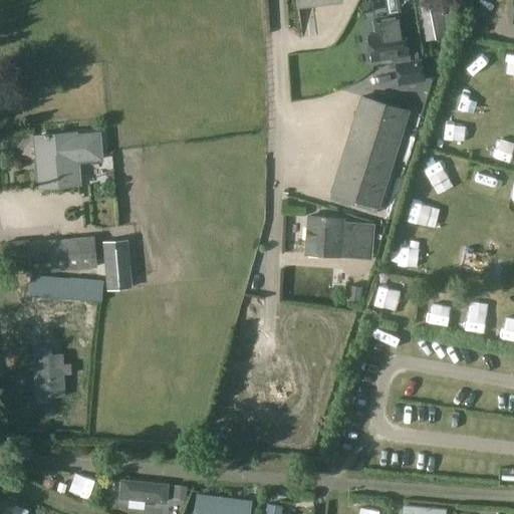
[(454,12),(442,15),(439,0),(414,0),(423,41),(446,36),(446,33),(451,32),(454,12)]
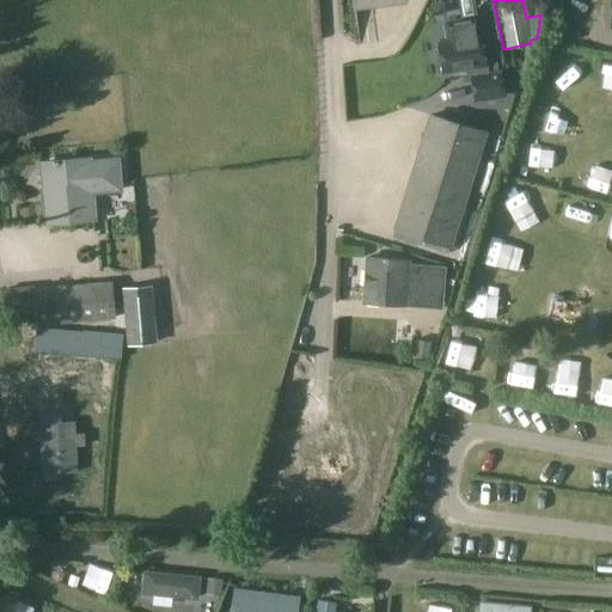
[(404,17),(402,4),(349,12),(352,25),(404,17)]
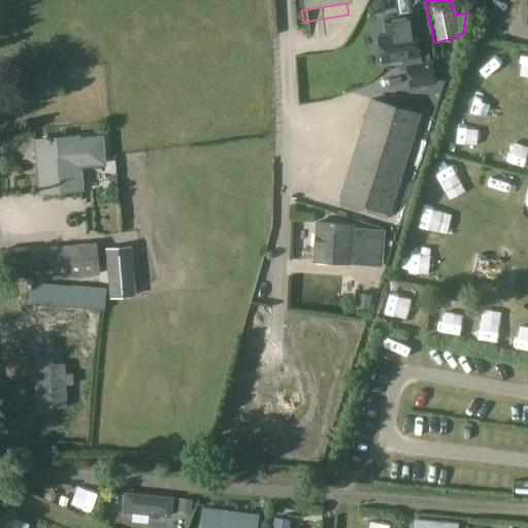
[(378,43),(375,46),(377,55),(381,57),(382,63),(405,59),(409,88),(434,84),(431,63),(420,65),(413,22),(411,14),(383,19),(386,36),(377,37),(378,43)]
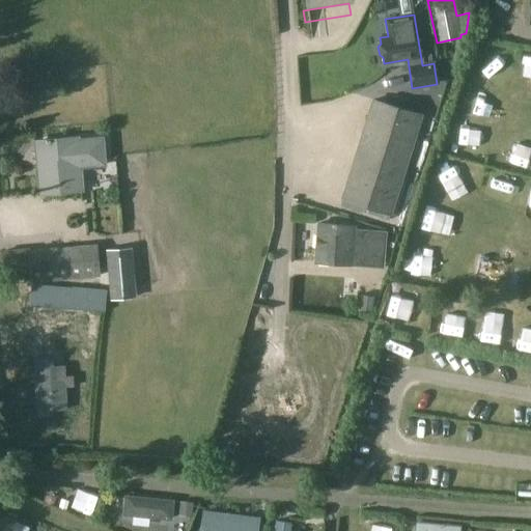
[(373,101),(341,199),(389,215),(421,115),(373,101)]
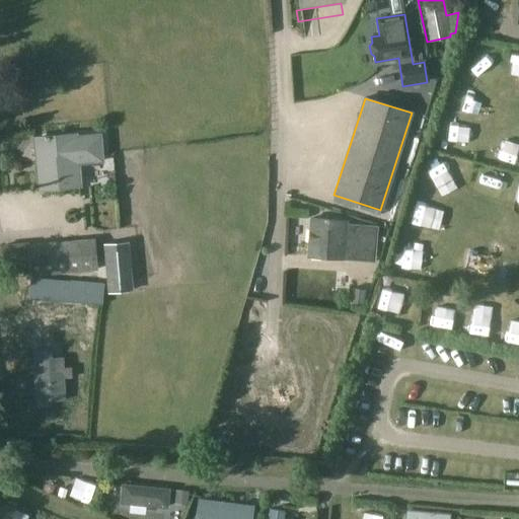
[(75,135),(33,138),(38,190),(80,187),(78,165),(102,162),(100,135),(75,137),(75,135)]
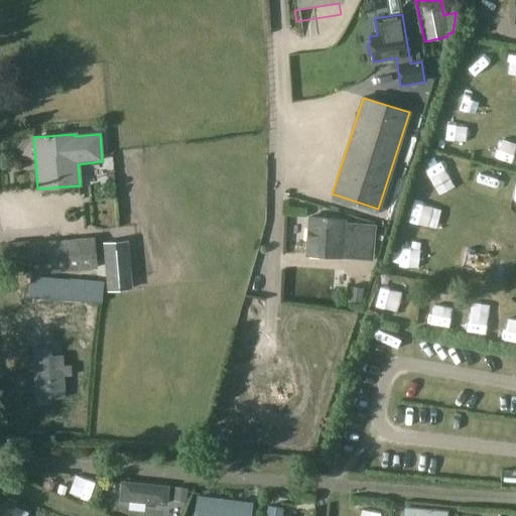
[(307,216),(305,256),(352,260),(353,251),(374,252),(376,225),(355,224),(346,223),(346,219),(307,216)]
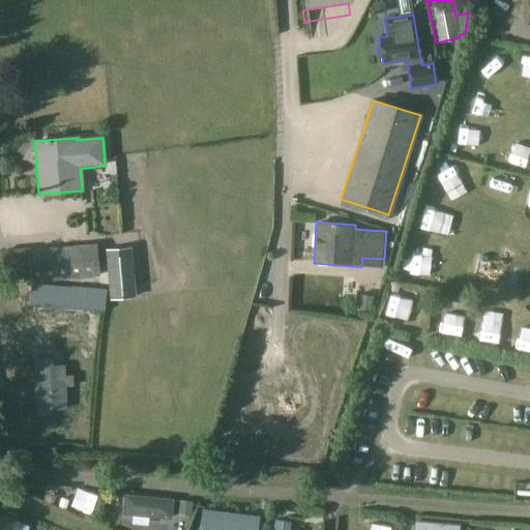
[(31,282),(99,275),(96,243),(28,251),(31,282)]
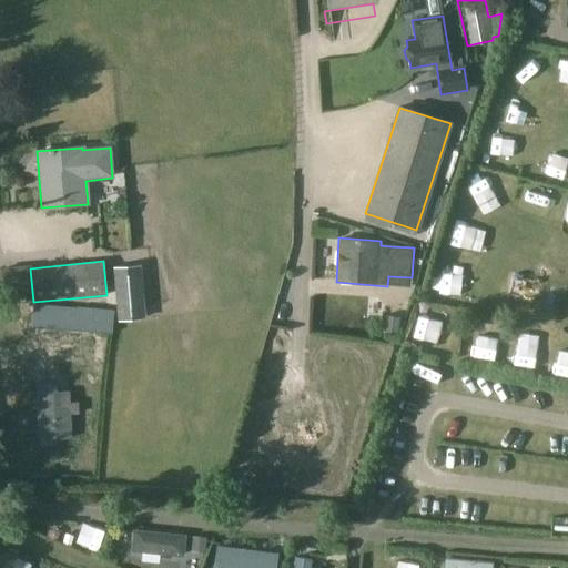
[(118,320),(145,317),(141,264),(113,266),(118,320)]
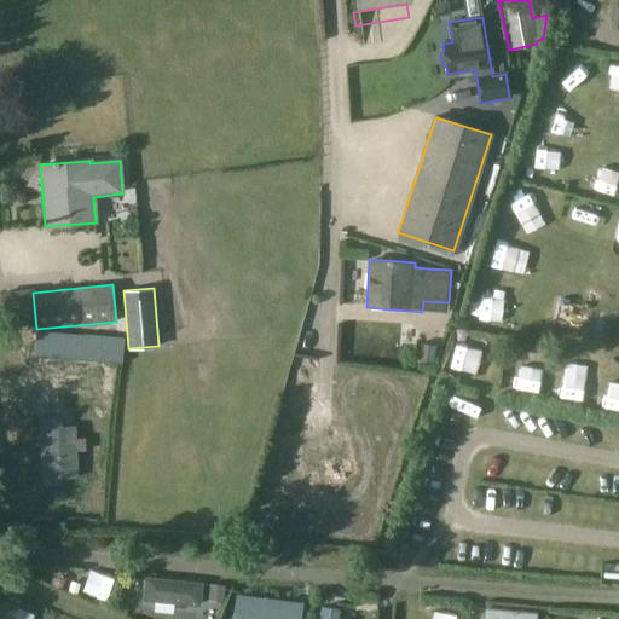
[(122,339),(36,333),(34,358),(120,364),(122,339)]
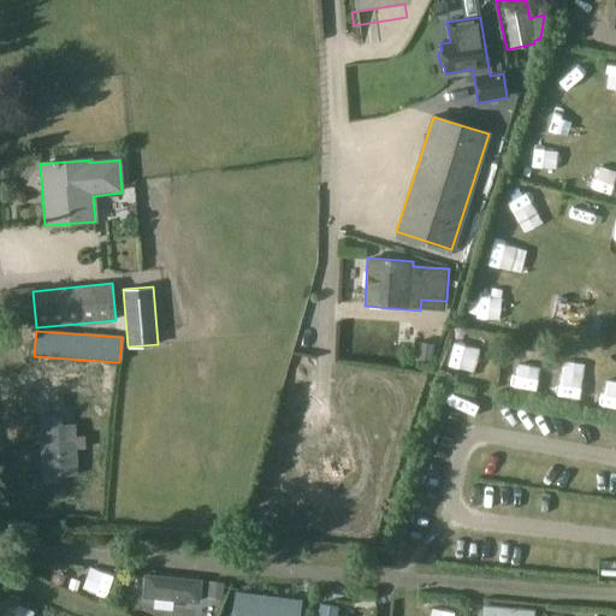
[(418,343),(415,360),(431,362),(433,345),(418,343)]
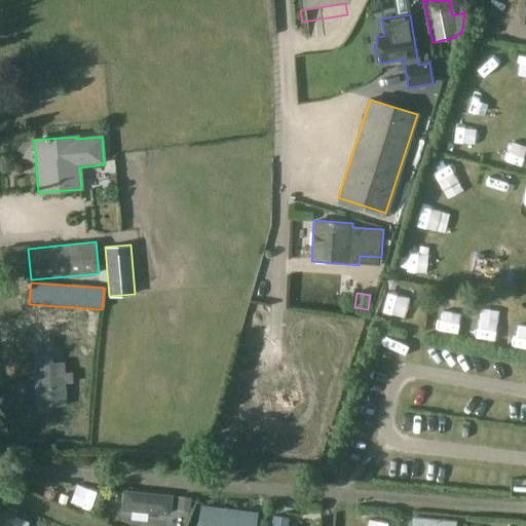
[(65,373),(65,363),(52,363),(51,354),(33,355),(35,408),(66,407),(66,384),(73,383),(72,373),(65,373)]
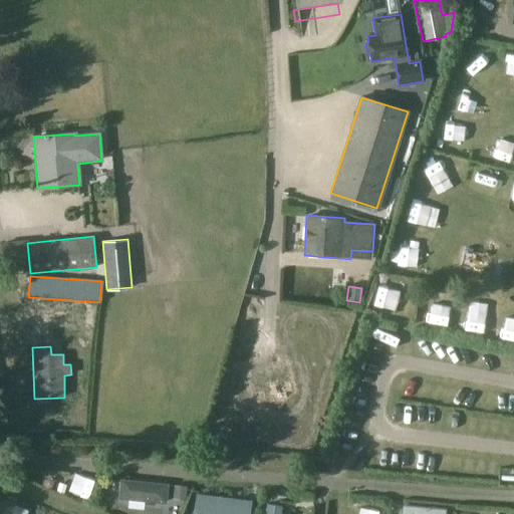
[(75,473),(68,492),(88,499),(95,480),(75,473)]
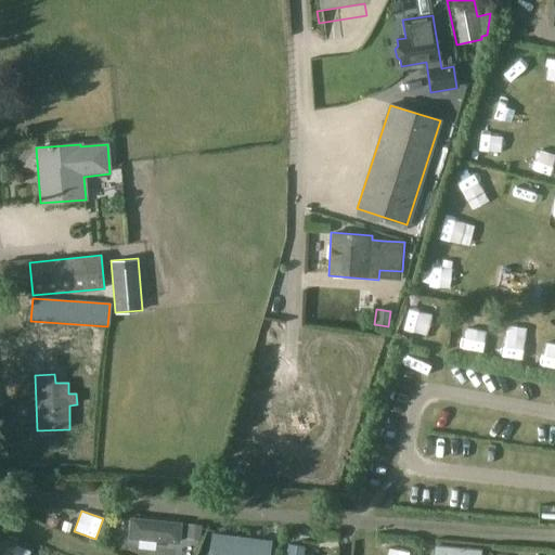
[(114,549),(150,550),(150,536),(115,534),(114,549)]
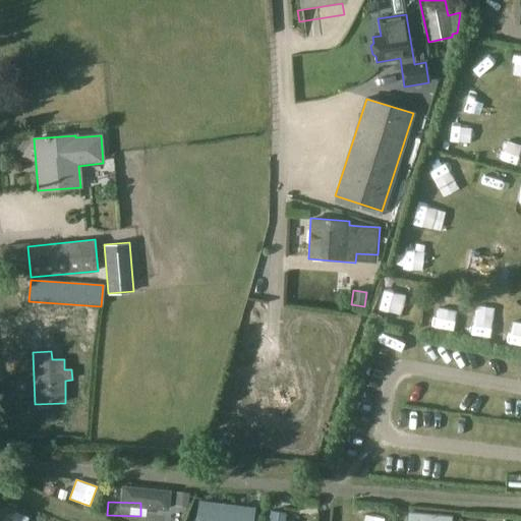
[(271,511),(269,520),(285,520),(286,513),(271,511)]
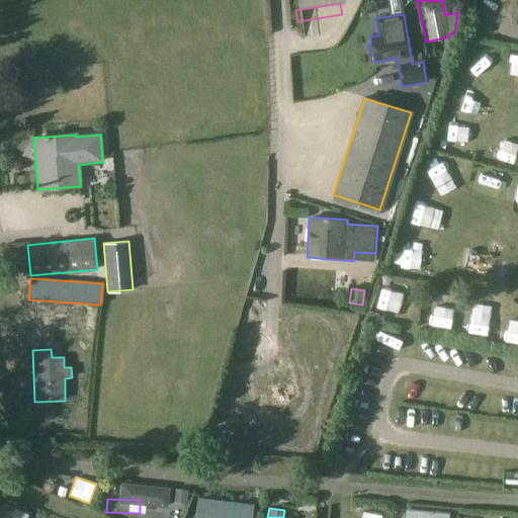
[(25,517),(28,515),(15,509),(11,517),(25,517)]
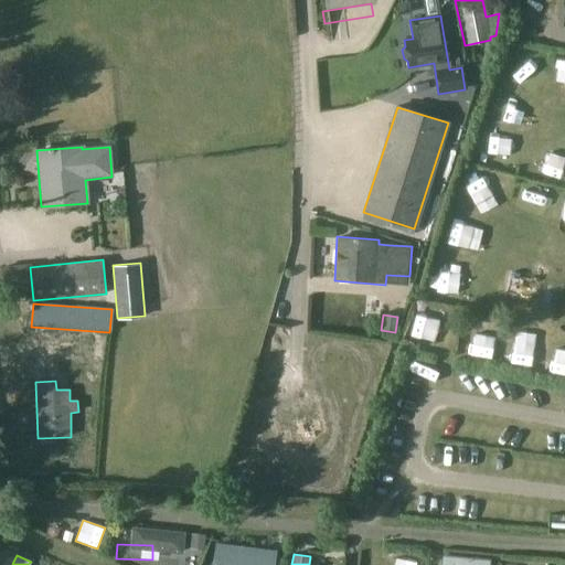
[(441,555),(440,564),(489,564),(490,560),(441,555)]
